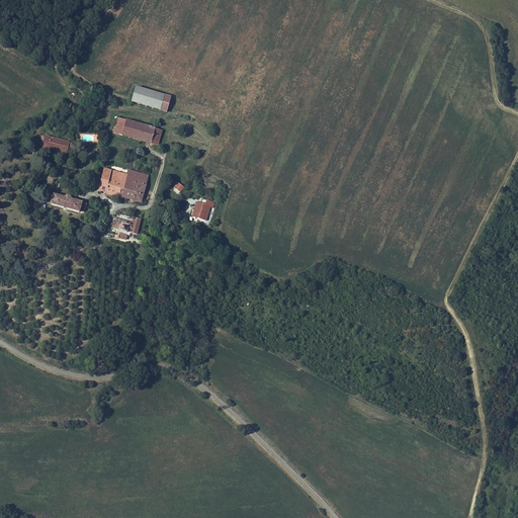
[(171,97),(136,87),(132,102),(167,112),(171,97)]
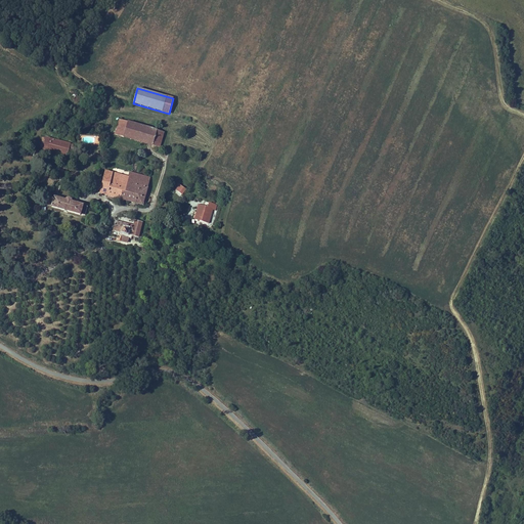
[(124,137),(128,122),(120,120),(116,135),(124,137)]
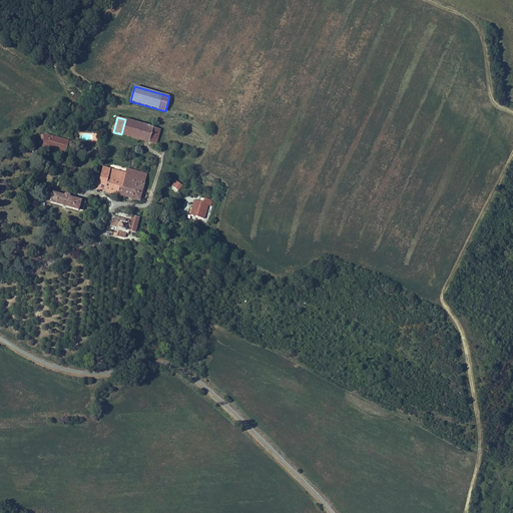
[(139,123),(125,119),(121,134),(135,138),(139,123)]
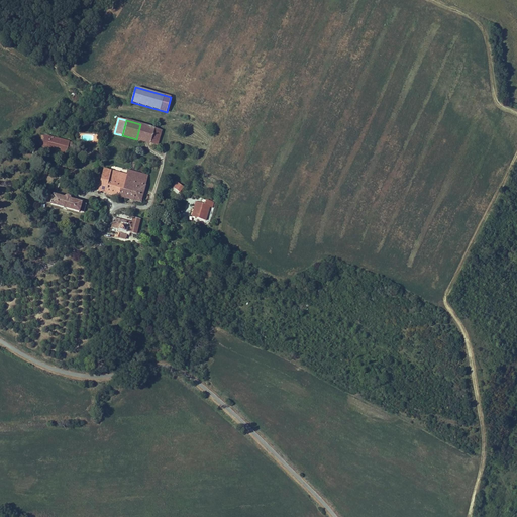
[(154,128),(140,124),(136,139),(150,143),(154,128)]
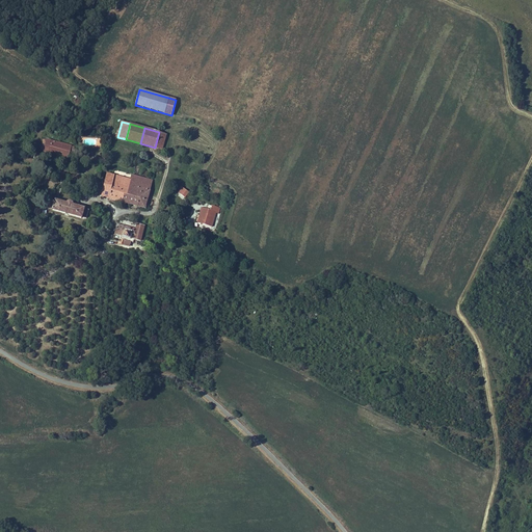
[(166,134),(159,132),(155,148),(162,150),(166,134)]
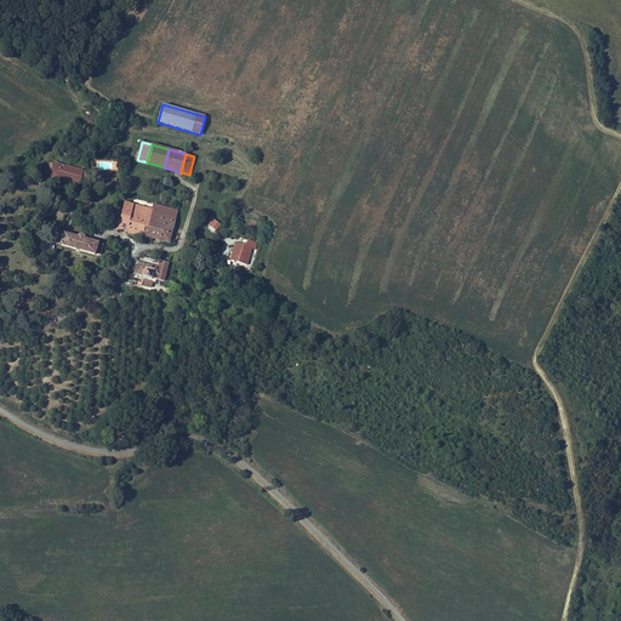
[(84,170),(55,163),(55,165),(51,175),(51,177),(67,181),(68,177),(75,178),(74,182),(80,183),(84,170)]
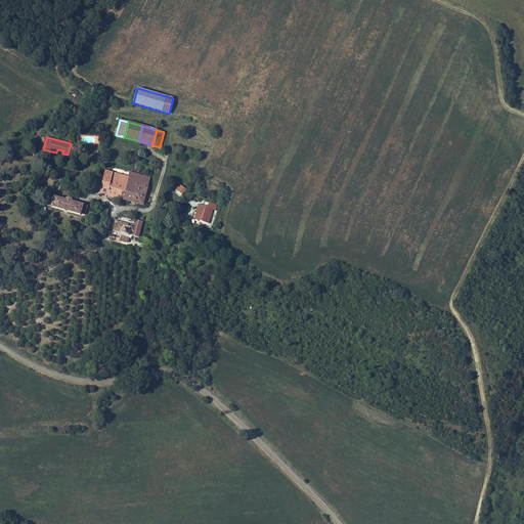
[(106,195),(113,173),(105,171),(104,175),(103,178),(101,187),(99,193),(106,195)]
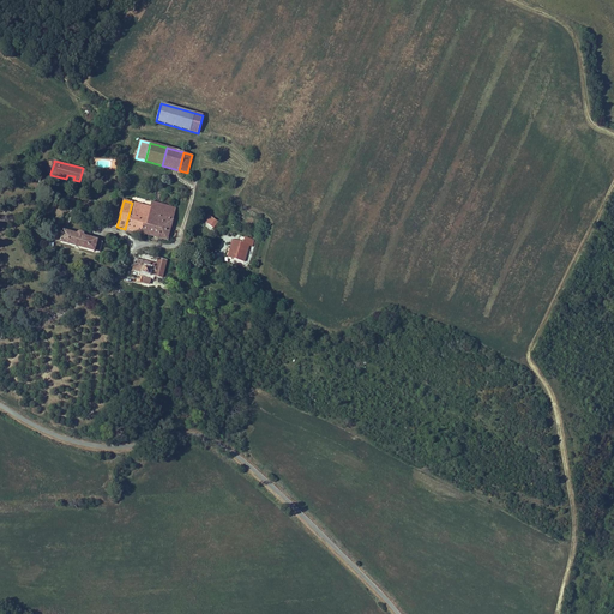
[(150,215),(151,209),(132,203),(125,229),(140,233),(143,224),(139,223),(142,212),(150,215)]
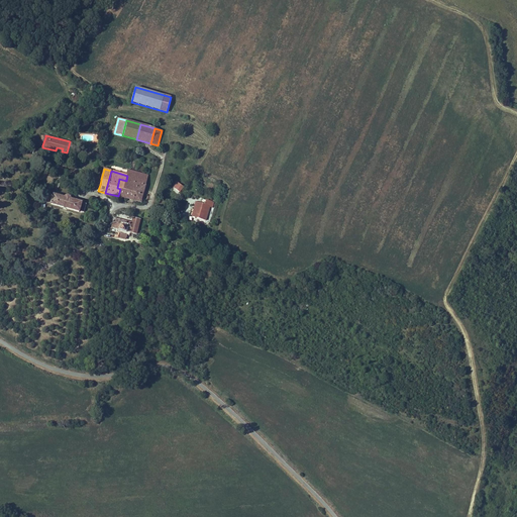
[(138,185),(145,186),(146,181),(127,176),(126,181),(138,185)]
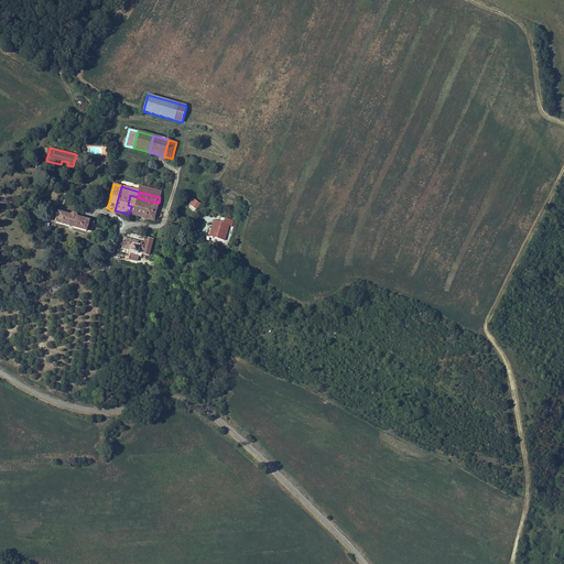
[(128,205),(131,206),(149,210),(151,202),(138,197),(130,195),(128,205)]
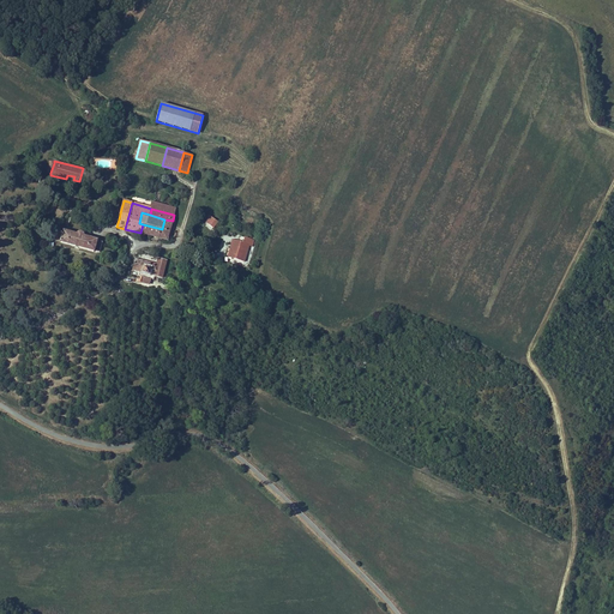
[(204,223),(212,229),(218,221),(209,215),(204,223)]
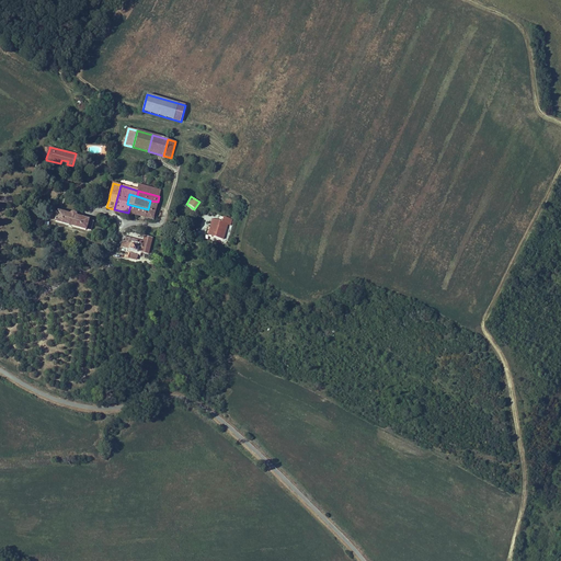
[(158,202),(150,201),(148,209),(155,212),(158,202)]
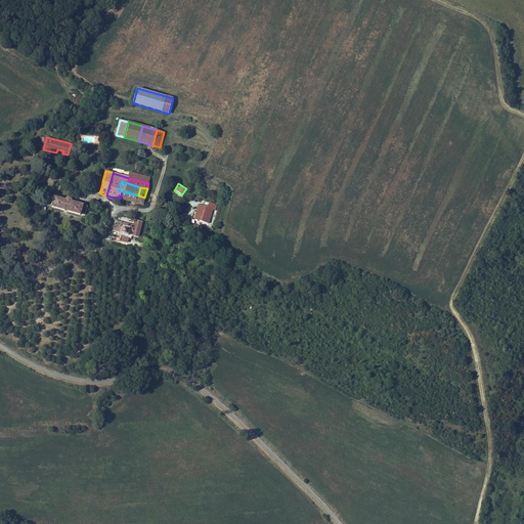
[(138,195),(122,191),(120,199),(142,205),(144,198),(138,195)]
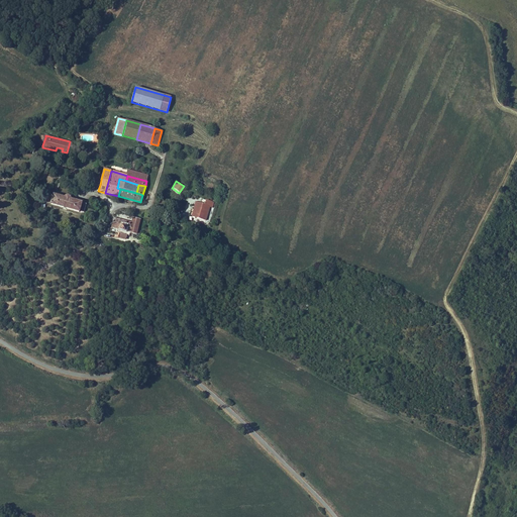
[(71,197),(70,196),(69,196),(68,196),(67,196),(66,196),(65,197),(54,194),(54,195),(49,194),(46,203),(84,213),(87,204),(82,203),(83,202),(71,199),(71,198),(71,197)]
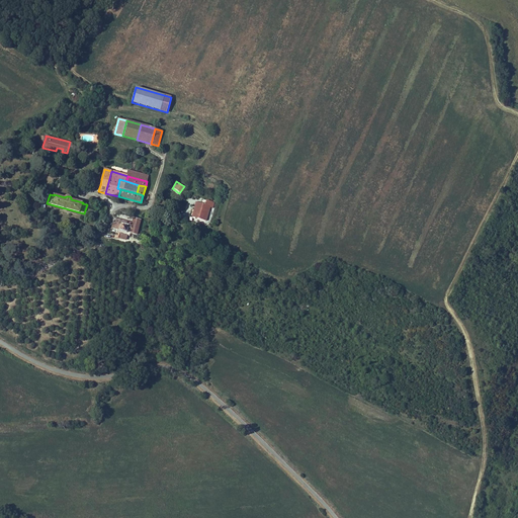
[(196,203),(194,210),(197,211),(195,218),(206,221),(210,206),(196,203)]
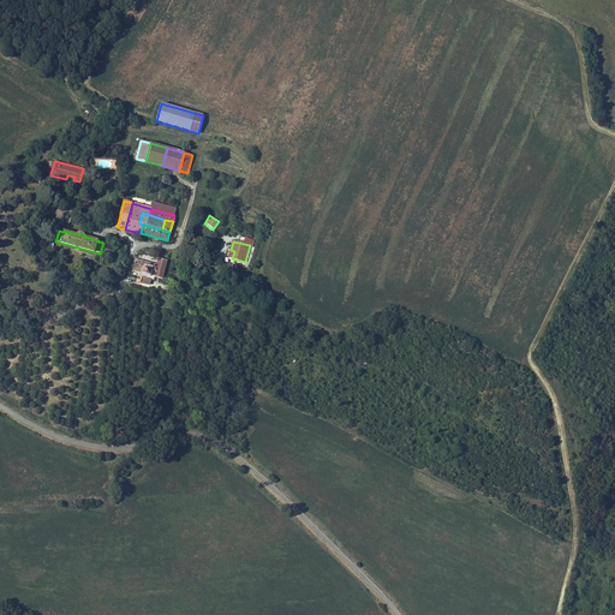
[(162,278),(167,262),(159,260),(157,266),(136,260),(132,270),(149,275),(150,269),(156,270),(155,276),(162,278)]
